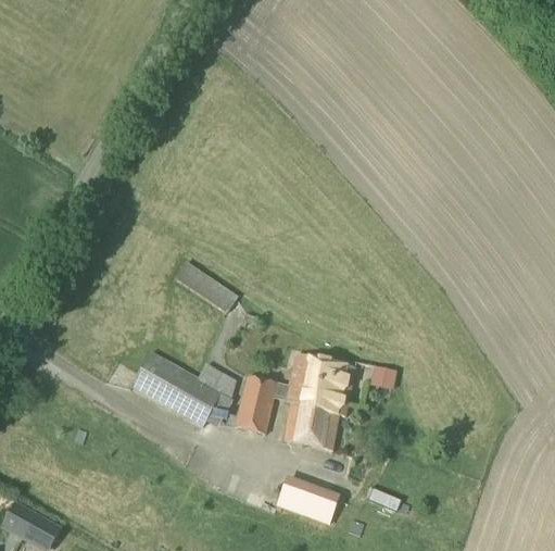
[(226,312),(237,295),(186,261),(175,277),(226,312)]
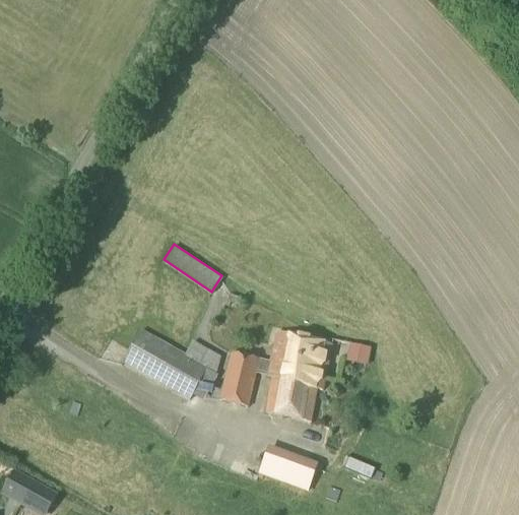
[(189,398),(206,369),(139,331),(123,361),(189,398)]
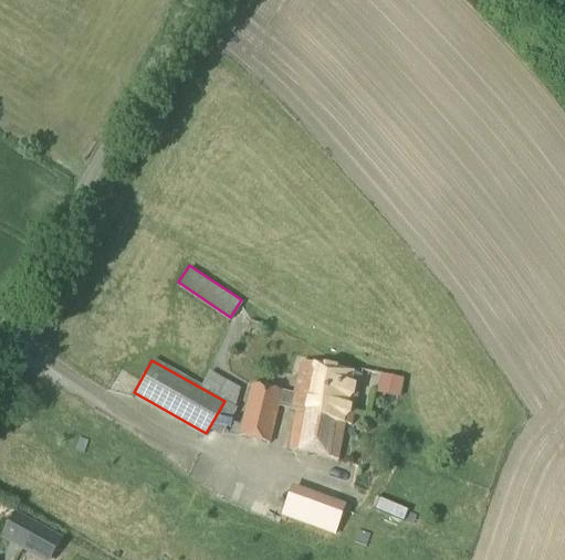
[(351,425),(362,377),(301,362),(294,394),(251,384),(239,435),(269,443),(278,404),(297,409),(289,447),(337,458),(345,424),(351,425)]
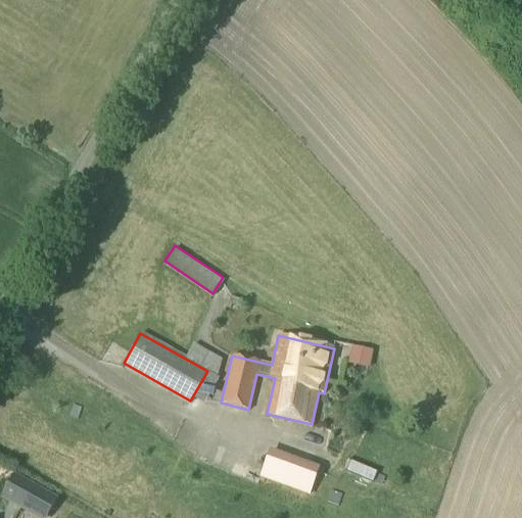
[(271,448),(262,476),(291,486),(300,459),(271,448)]
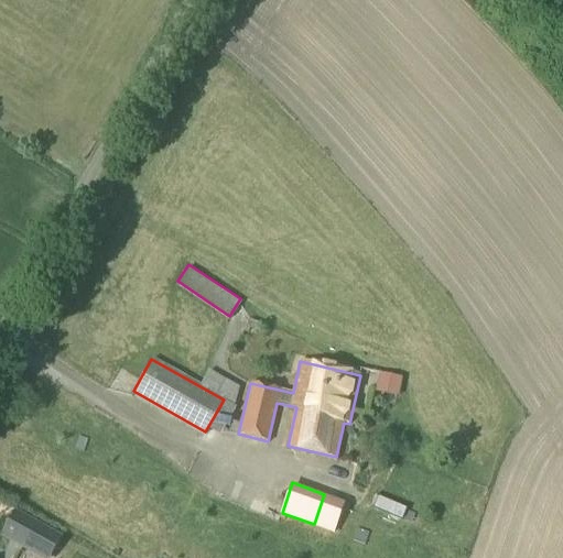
[(42,557),(47,557),(62,534),(15,507),(0,534),(42,557)]
